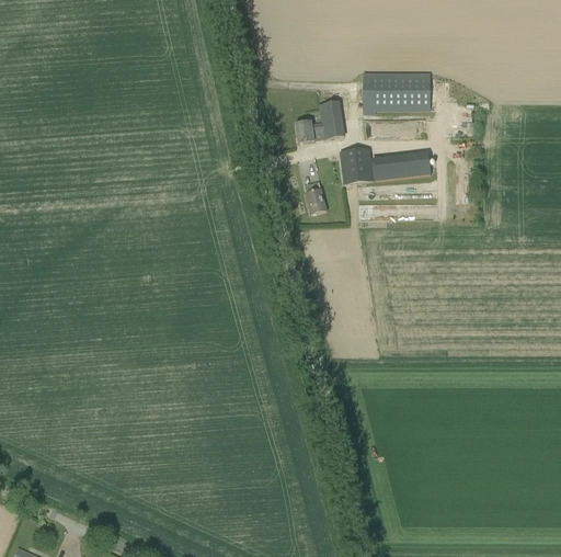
[(363,113),(375,113),(375,110),(430,110),(431,71),(363,70),(363,113)]
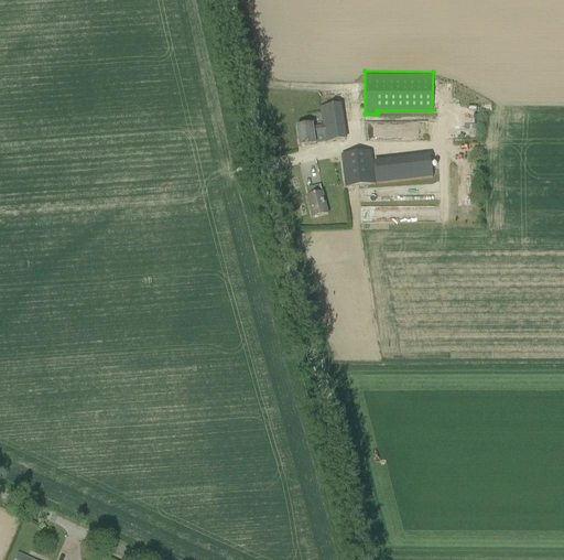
[(296,122),(300,142),(326,138),(346,135),(339,100),(320,104),(323,121),(314,122),(313,120),(296,122)]
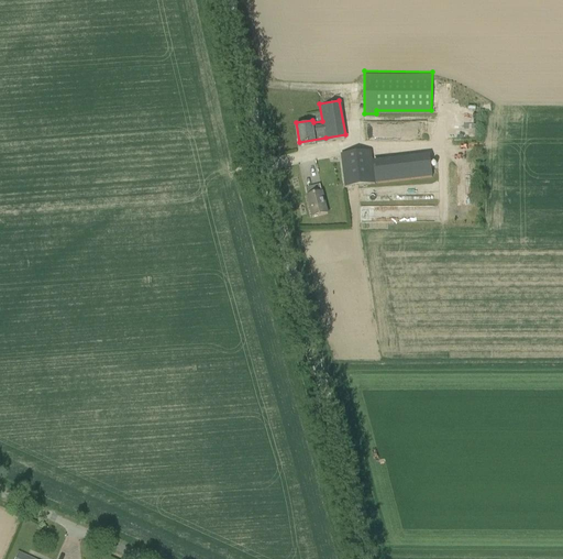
[(344,183),(375,179),(372,146),(341,151),(344,183)]
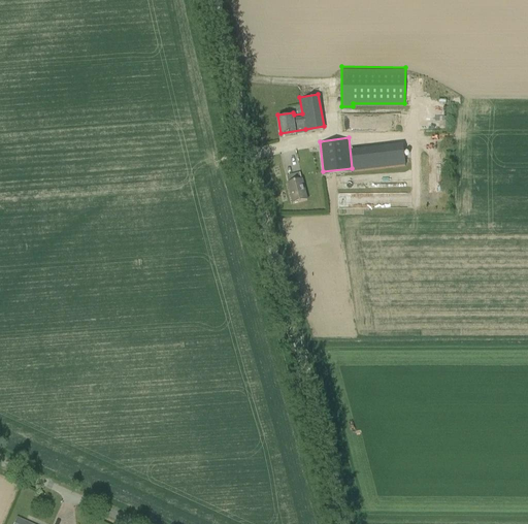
[(352,149),(353,168),(405,162),(403,143),(352,149)]
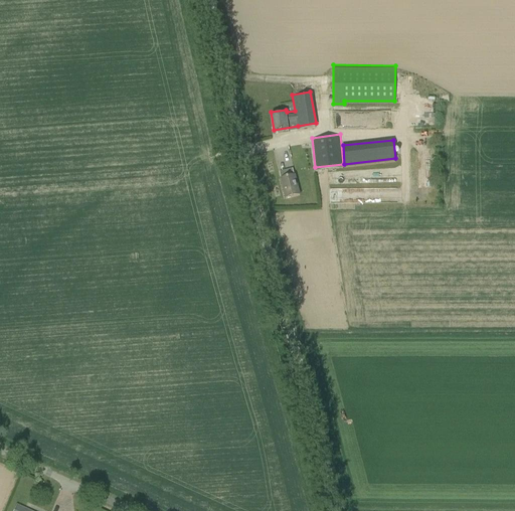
[(285,195),(300,191),(295,171),(280,175),(285,195)]
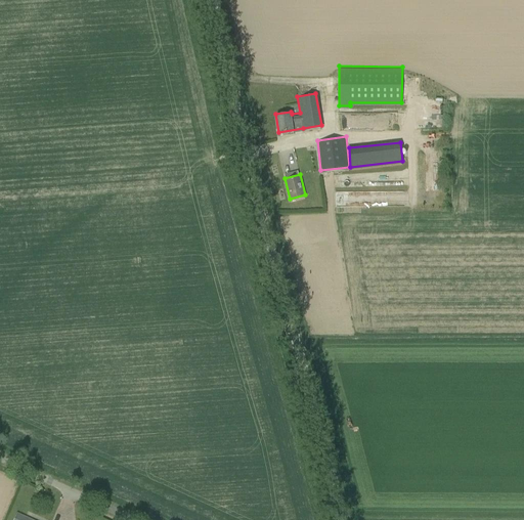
[(38,519),(16,510),(11,519),(38,519)]
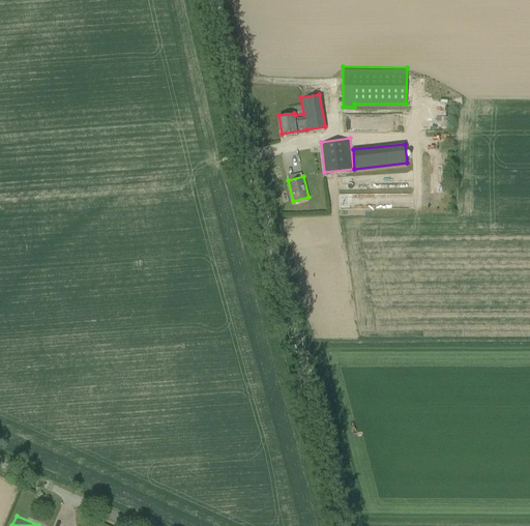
All buildings are outlined.
